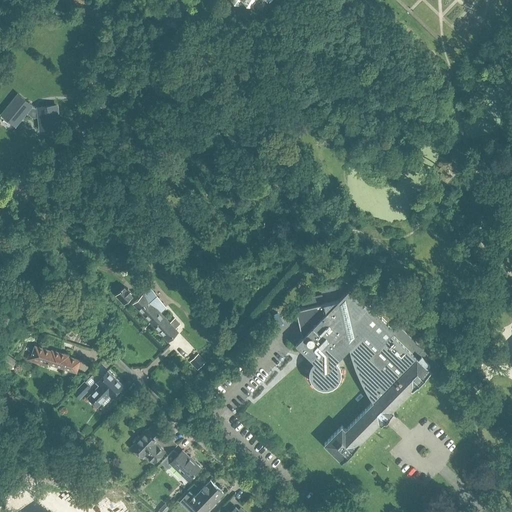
[(95,102),(104,108),(111,98),(102,92),(97,99),(93,96),(90,100),(94,103),(95,102)]
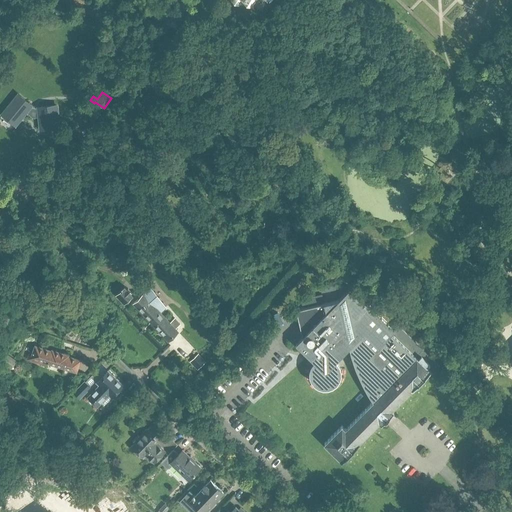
[(37,107),(37,108),(35,108),(33,107),(34,106),(18,93),(1,115),(16,127),(28,113),(33,118),(38,118),(39,129),(61,126),(59,104),(37,107)]
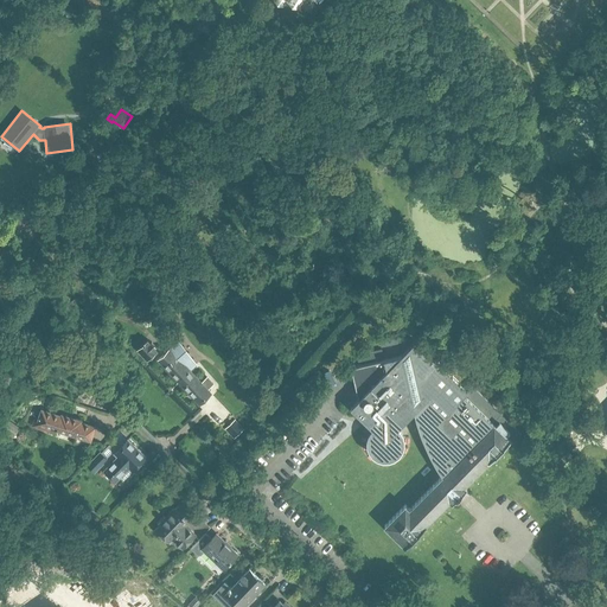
[(267,222),(270,232),(279,229),(274,218),(267,222)]
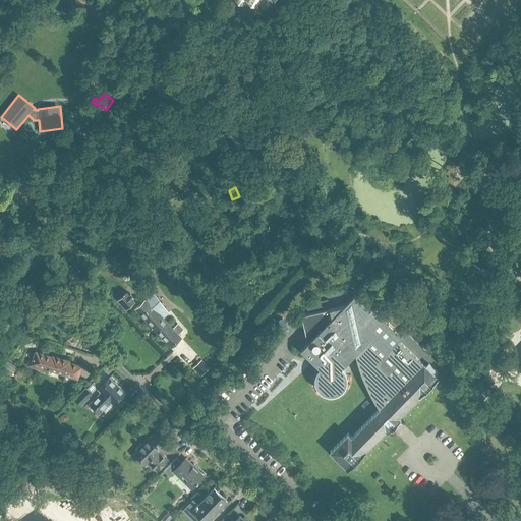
[(118,300),(127,309),(137,300),(128,291),(118,300)]
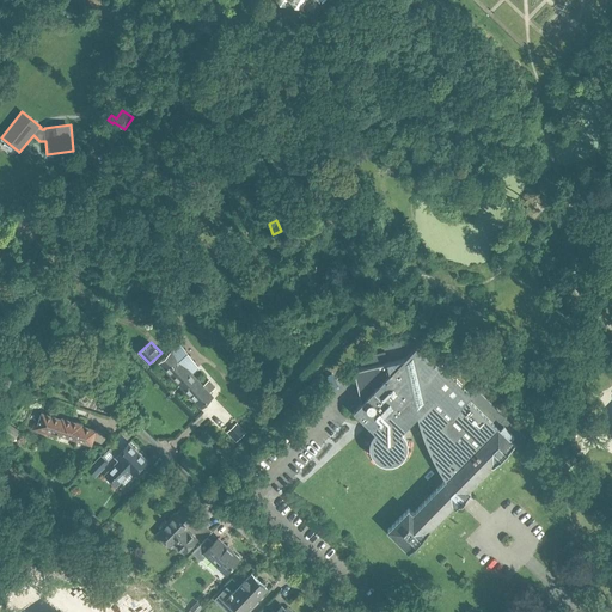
[(202,409),(215,396),(210,391),(215,386),(208,379),(203,384),(193,372),(201,365),(181,343),(159,363),(202,409)]
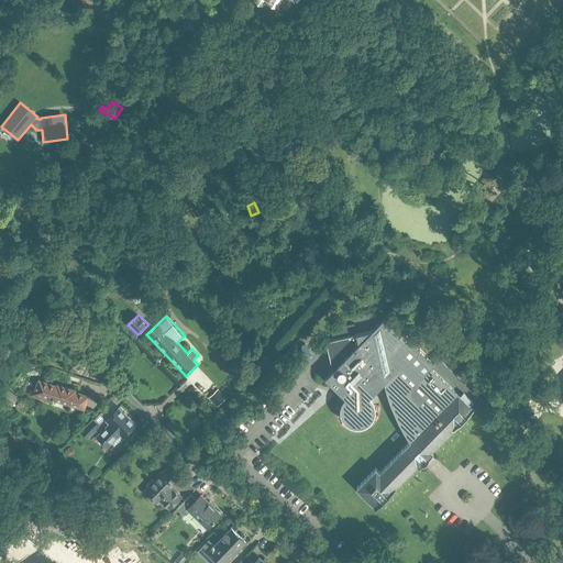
[(366,424),(370,421),(371,421),(373,417),(375,411),(375,407),(373,400),(370,396),(384,382),(388,396),(392,404),(394,410),(397,417),(410,441),(379,472),(376,467),(356,487),(375,506),(417,464),(418,465),(420,464),(433,451),(432,449),(452,427),(453,428),(473,407),(476,410),(484,401),(438,356),(433,362),(386,316),(372,330),(326,341),(332,371),(326,377),(345,397),(342,401),(341,407),(341,412),(342,417),(345,421),(350,424),(355,427),(361,427),(366,424)]
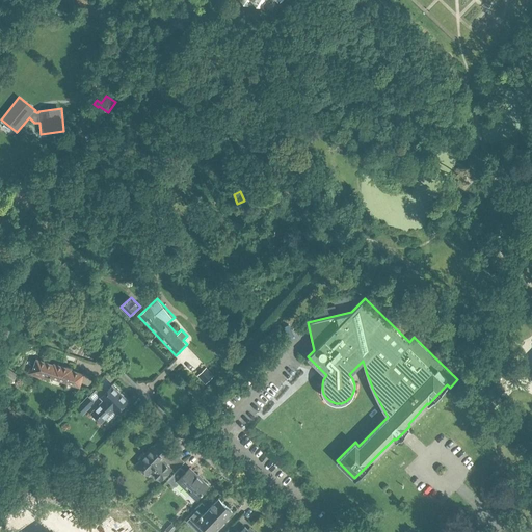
[(53,365),(35,358),(32,369),(30,368),(28,374),(49,381),(50,378),(49,378),(53,365)]
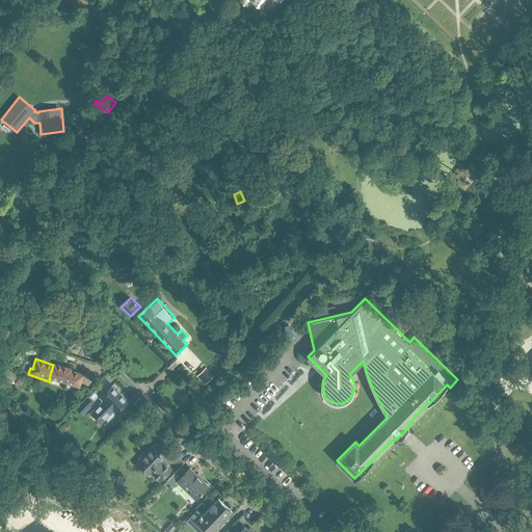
[(71,371),(72,369),(53,363),(53,365),(49,378),(50,378),(67,383),(80,388),(84,374),(71,371)]
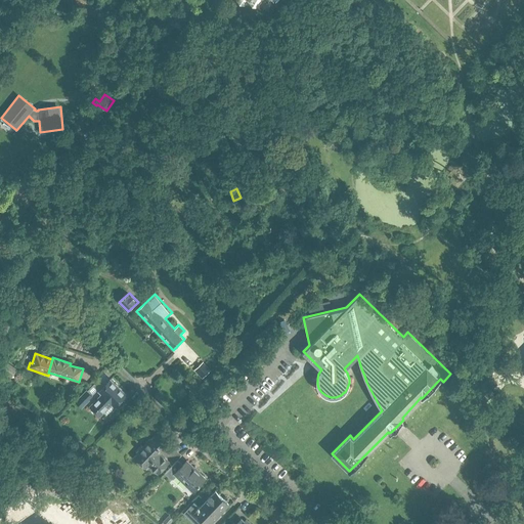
[(11,378),(16,368),(8,363),(2,373),(11,378)]
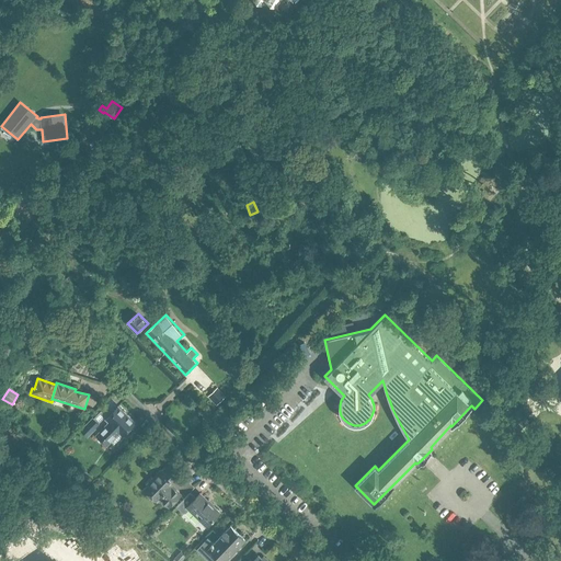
[(208,397),(216,405),(224,399),(215,390),(208,397)]
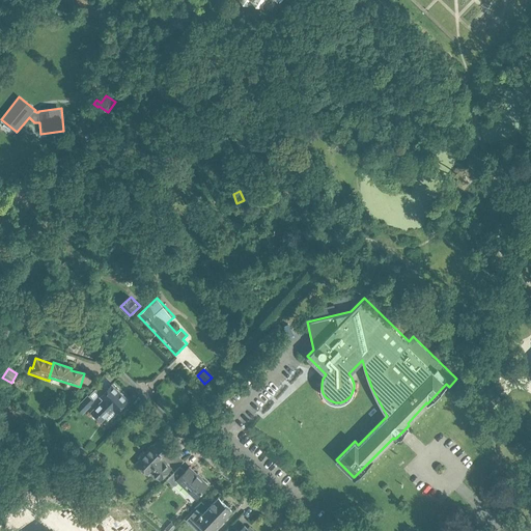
[(112,384),(100,396),(102,399),(108,404),(120,392),(112,384)]
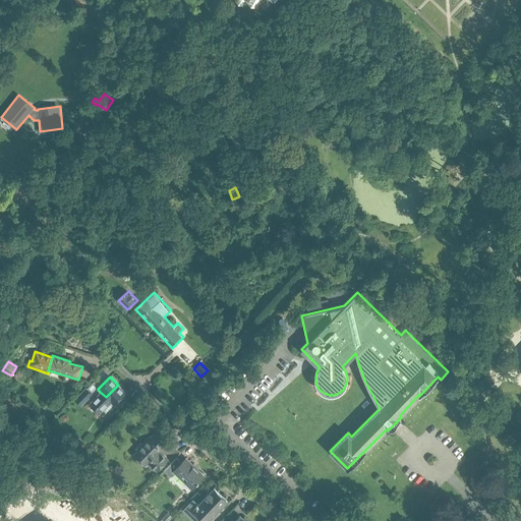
[(100,392),(89,403),(100,414),(111,403),(114,405),(126,393),(118,385),(106,397),(100,392)]
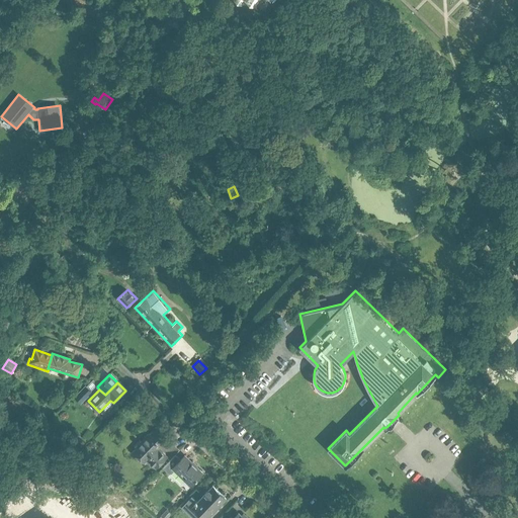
[(73,397),(79,402),(90,392),(84,385),(73,397)]
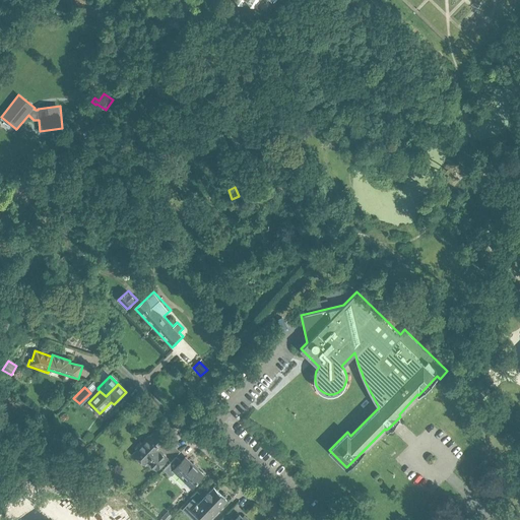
[(133,454),(144,464),(147,461),(156,469),(168,458),(158,450),(167,442),(155,432),(142,445),(140,442),(134,448),(136,450),(133,454)]
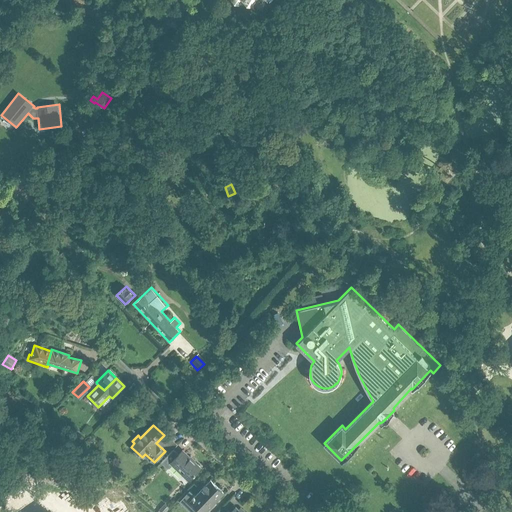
[(178,454),(173,450),(161,463),(166,468),(169,468),(172,465),(188,481),(201,468),(182,450),(178,454)]
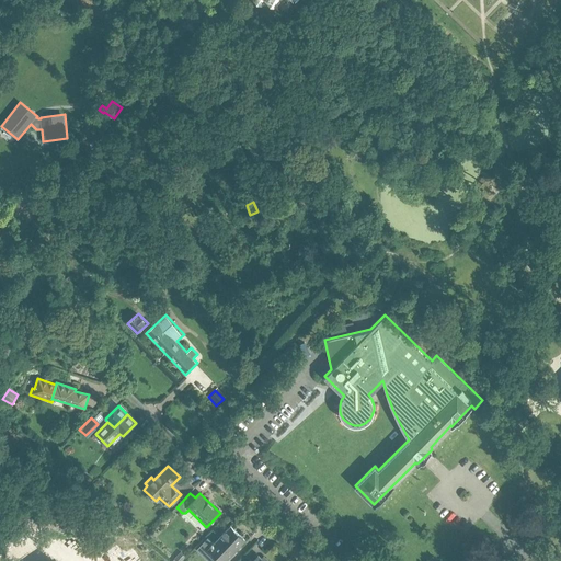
[(207,537),(196,549),(209,560),(215,560),(219,558),(222,560),(230,553),(231,554),(237,549),(240,546),(239,545),(244,539),(237,531),(230,526),(214,544),(207,537)]
